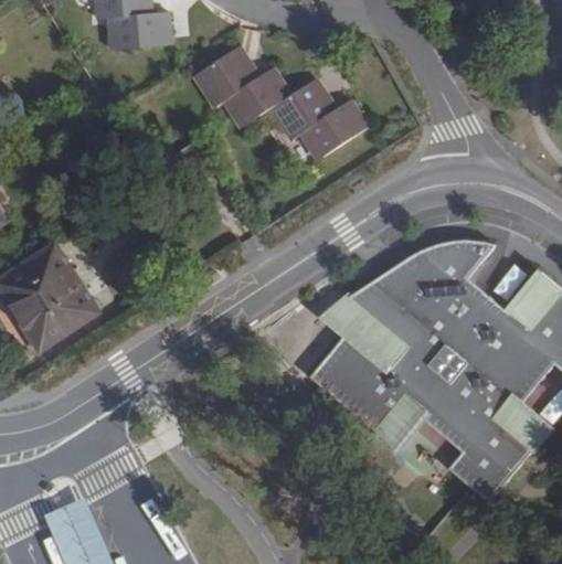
[(146,14),(144,0),(96,0),(98,19),(109,19),(110,46),(168,44),(166,13),(151,13),(146,14)]
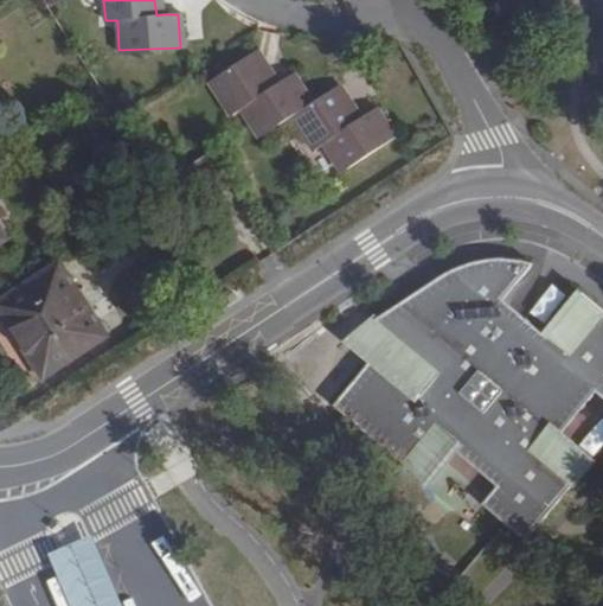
[(256,49),(250,51),(273,85),(277,82),(256,49)]
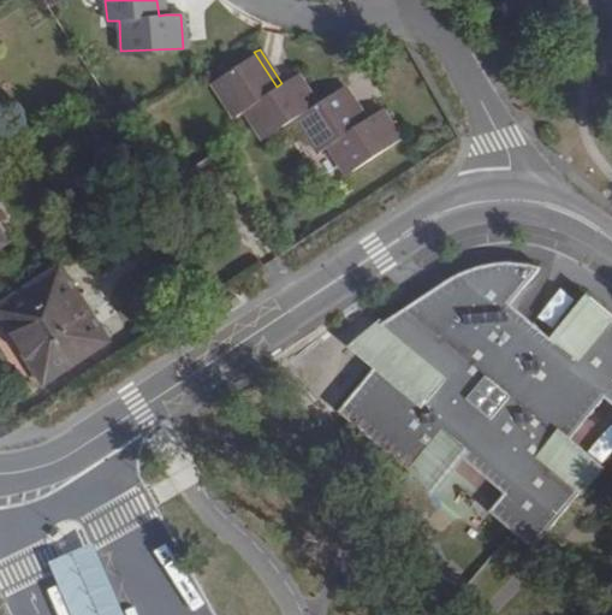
[(243,110),(261,139),(295,116),(315,102),(297,74),(281,83),(277,87),(254,52),(209,81),(231,116),(243,110)]
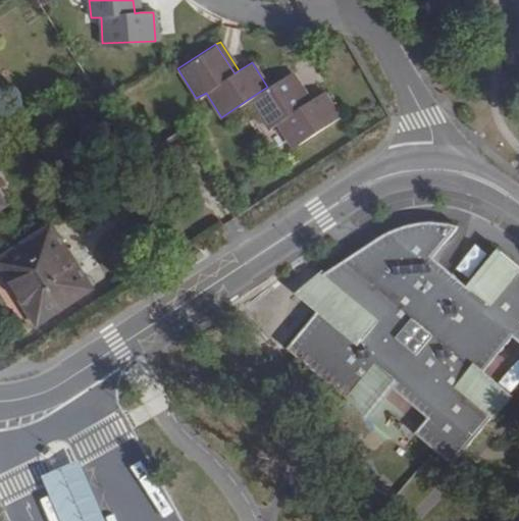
[(308,100),(290,72),(286,76),(303,103),(308,100)]
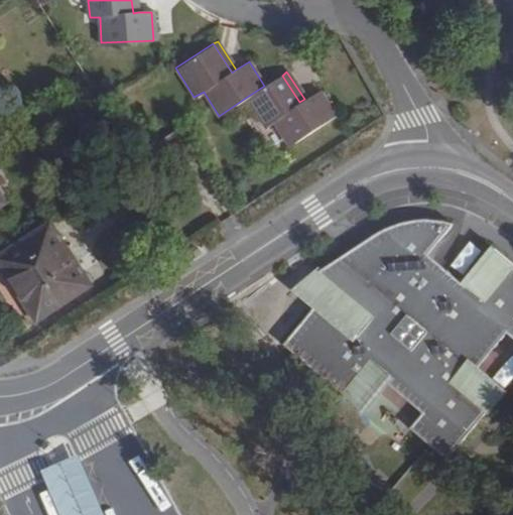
[(264,86),(247,97),(265,125),(273,121),(288,145),(335,115),(318,91),(304,99),(299,102),(282,76),(264,86)]
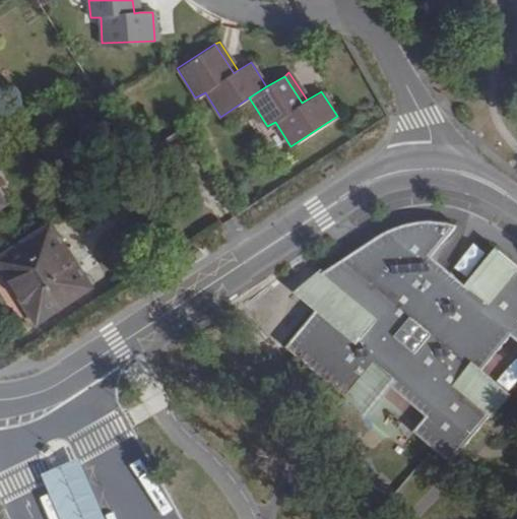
[(179,169),(197,156),(186,139),(178,128),(142,151),(156,173),(174,163),(179,169)]
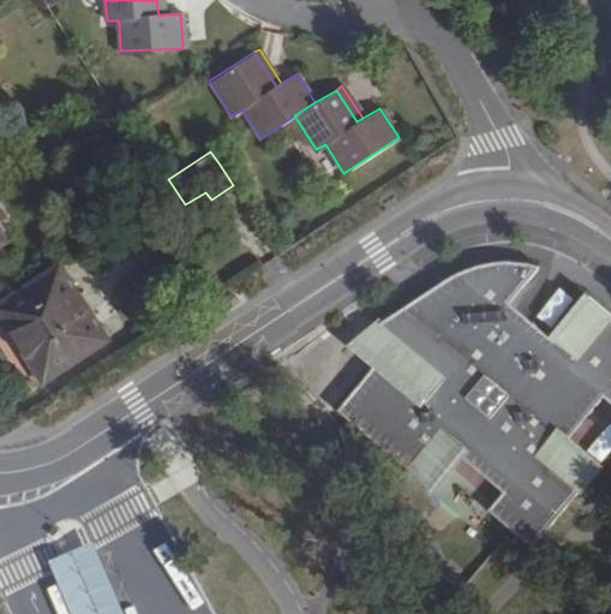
[(527,544),(531,547),(597,466),(565,441),(601,398),(610,405),(610,319),(587,298),(585,299),(551,339),(521,315),(509,303),(538,267),(527,264),(519,264),(509,263),(499,263),(486,264),(475,267),(463,270),(454,274),(441,281),(378,326),(402,346),(387,365),(379,359),(337,411),(431,489),(459,457),(501,493),(486,511),(517,535),(521,538),(523,541),(527,544)]
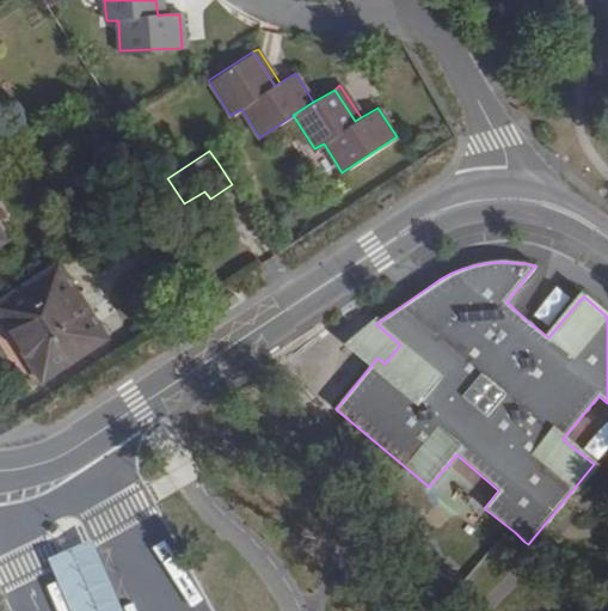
[(0,306),(43,373),(102,336),(57,269),(0,306)]
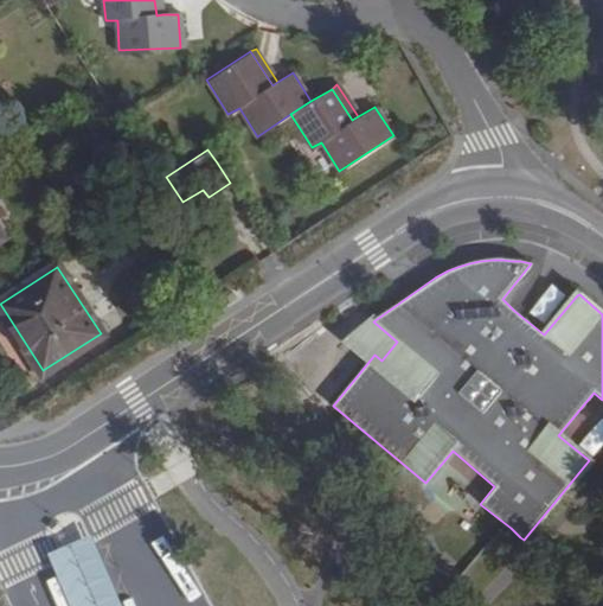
[(122,605),(89,531),(68,541),(46,550),(71,605),(122,605)]
